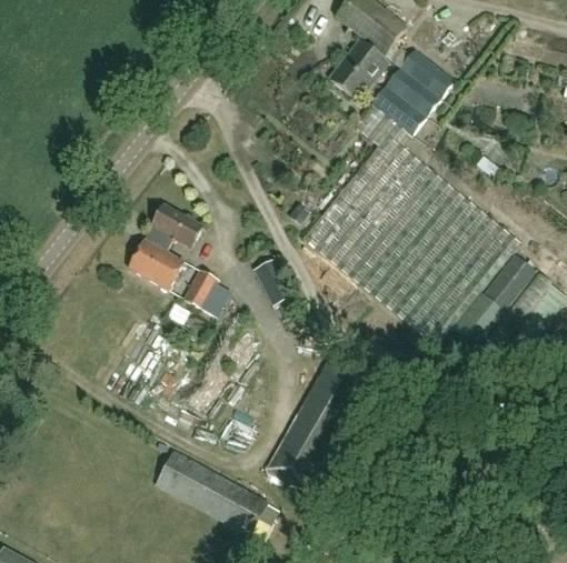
[(406,130),(411,134),(453,79),(413,48),(408,53),(394,41),(406,27),(371,0),(346,0),(334,17),(361,38),(331,77),(358,98),(362,92),(374,100),(370,104),(371,106),(406,130)]
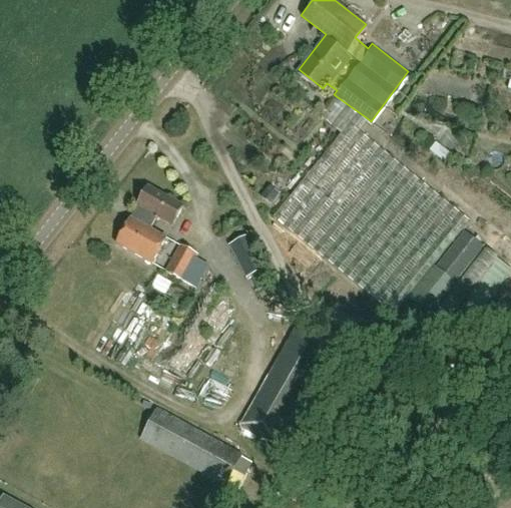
[(366,117),(335,95),(321,115),(340,130),(272,214),(391,312),(467,218),(358,128),(366,117)]
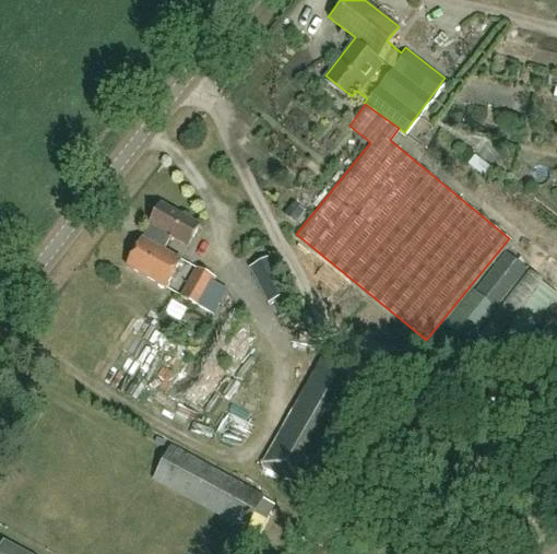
[(452,117),(451,130),(467,132),(469,118),(452,117)]
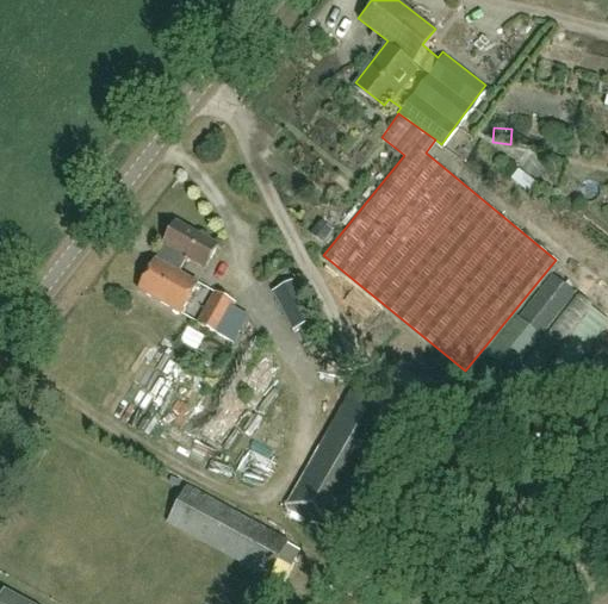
[(317,216),(309,228),(322,237),(332,225),(317,216)]
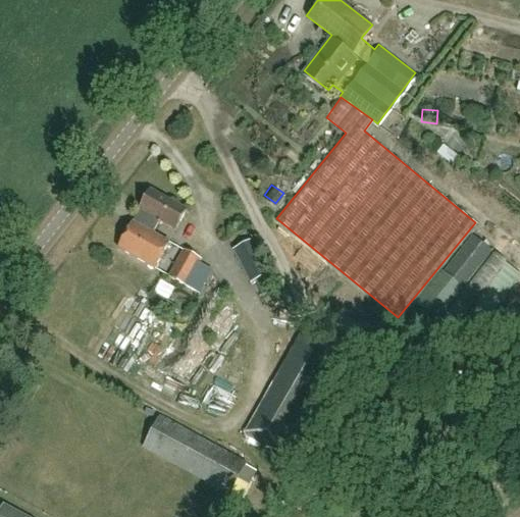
[(148,187),(131,218),(151,229),(157,217),(173,225),(185,206),(148,187)]
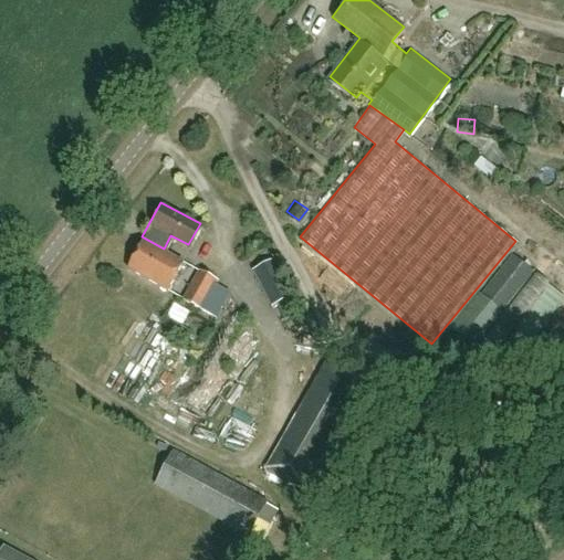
[(164,249),(142,236),(126,265),(167,287),(183,259),(164,249)]
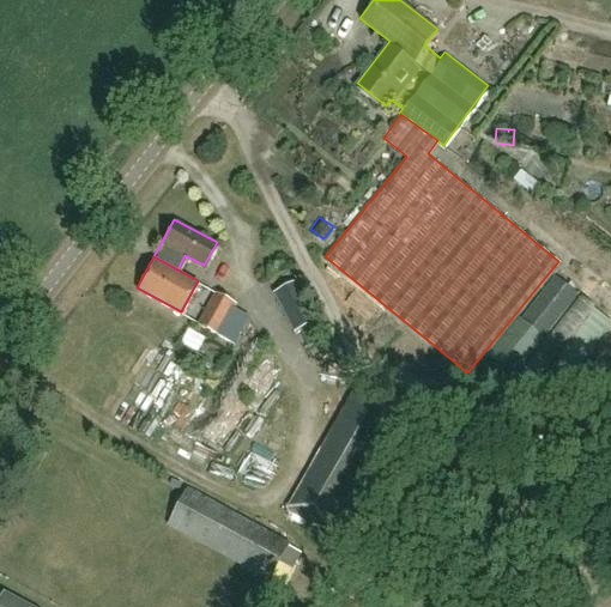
[(574,290),(554,273),(518,319),(538,334),(574,290)]
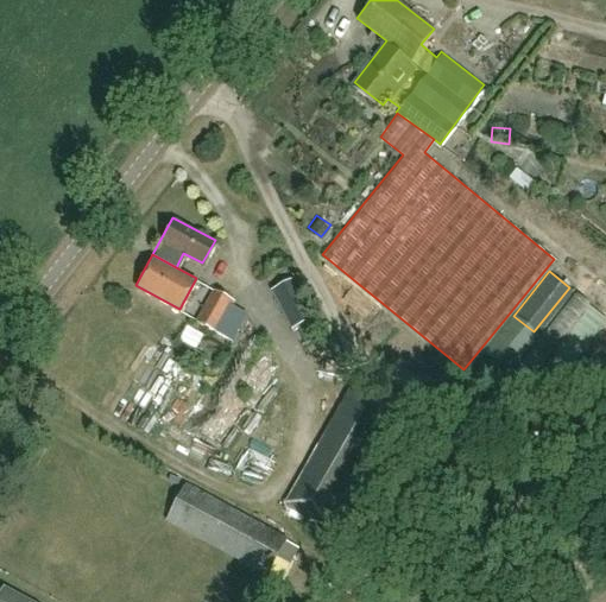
[(313,312),(295,282),(291,276),(271,286),(273,293),(291,324),(313,312)]
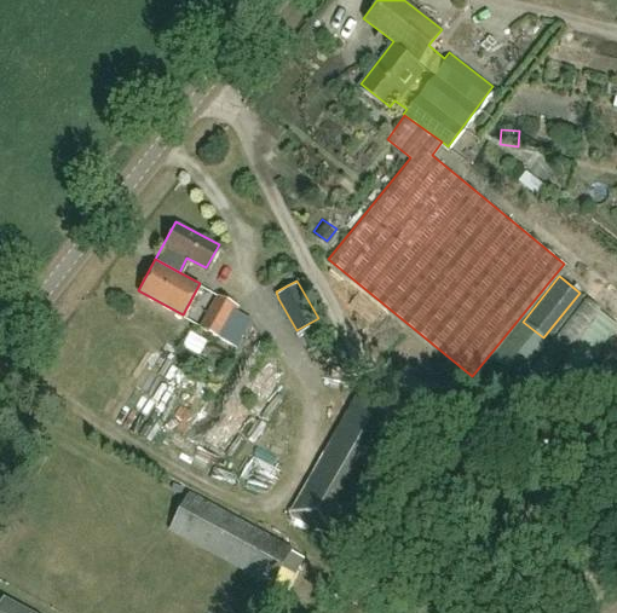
[(236,302),(213,291),(196,323),(219,336),(236,302)]
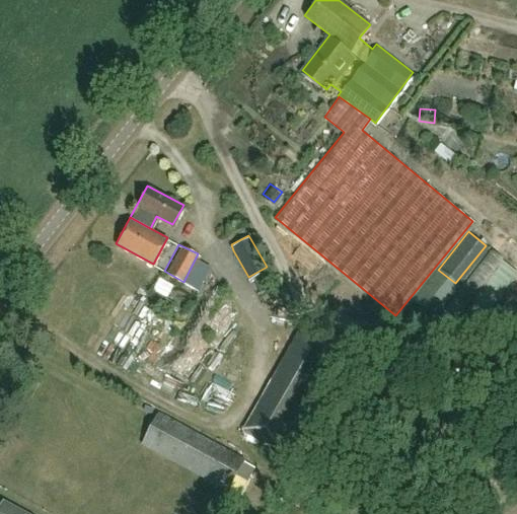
[(223,320),(237,336),(245,328),(231,313),(223,320)]
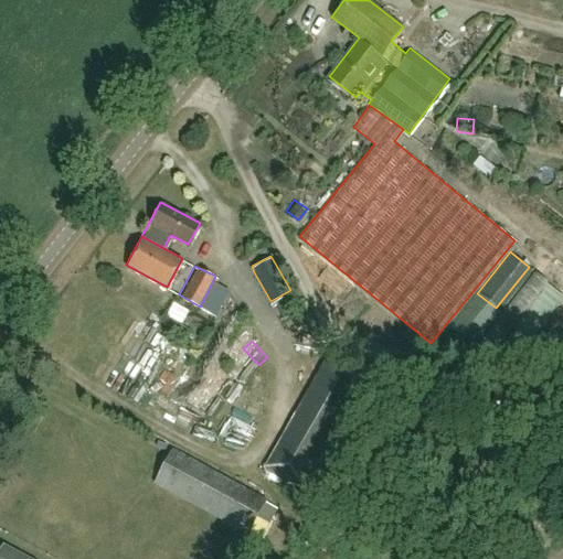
[(326,356),(263,465),(305,490),(368,380),(326,356)]
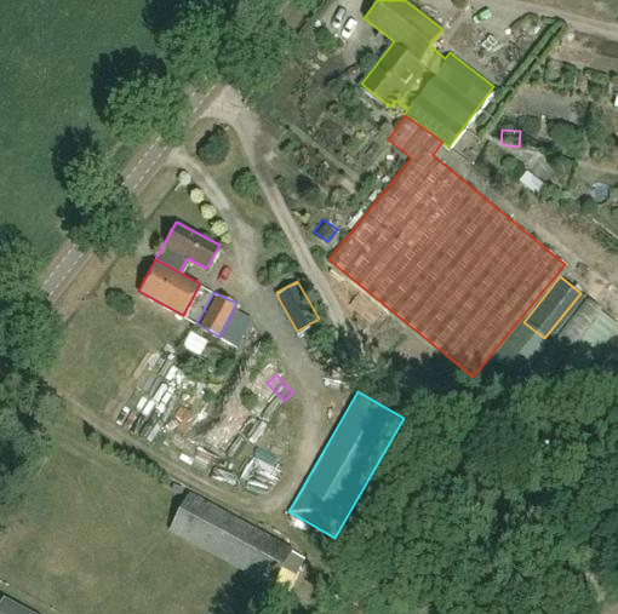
[(290,546),(188,491),(169,527),(272,583),(290,546)]
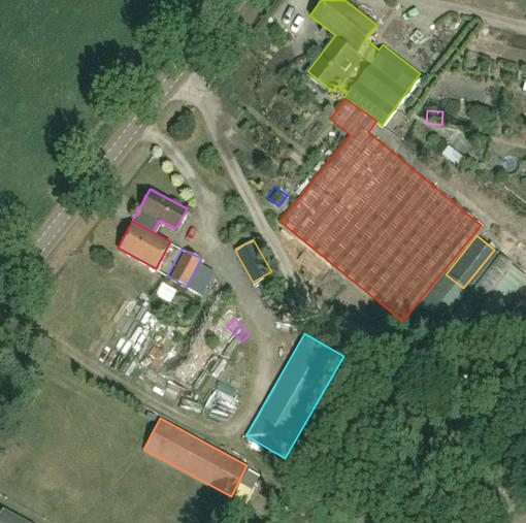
[(30,522),(2,508),(0,512),(0,522),(30,522)]
